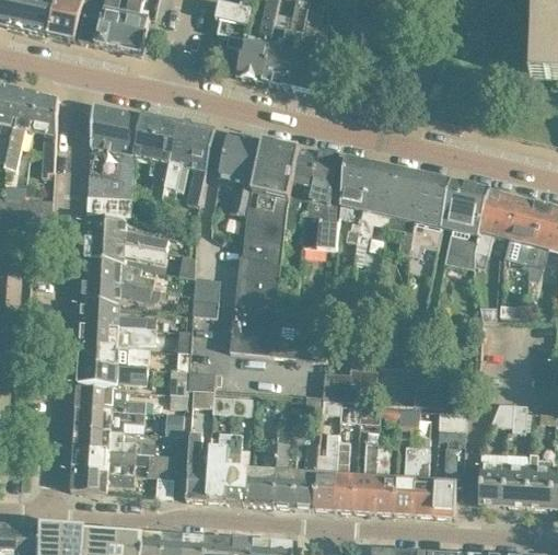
[(0,22),(47,34),(55,0),(0,0),(0,22)]
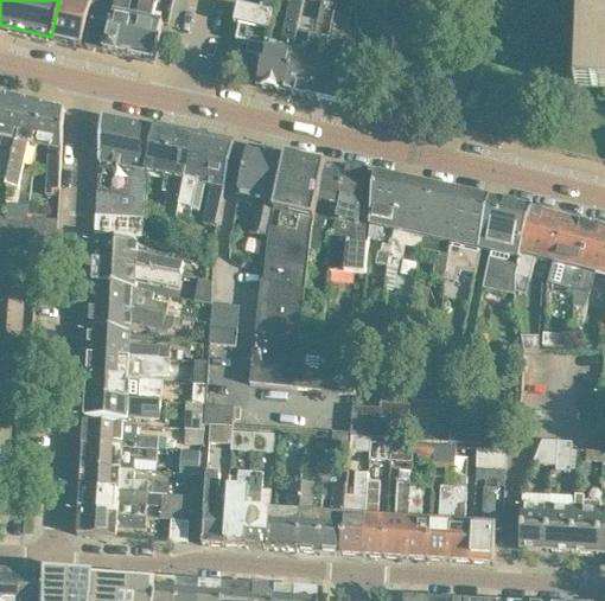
[(59,0),(51,37),(80,43),(88,0),(59,0)]
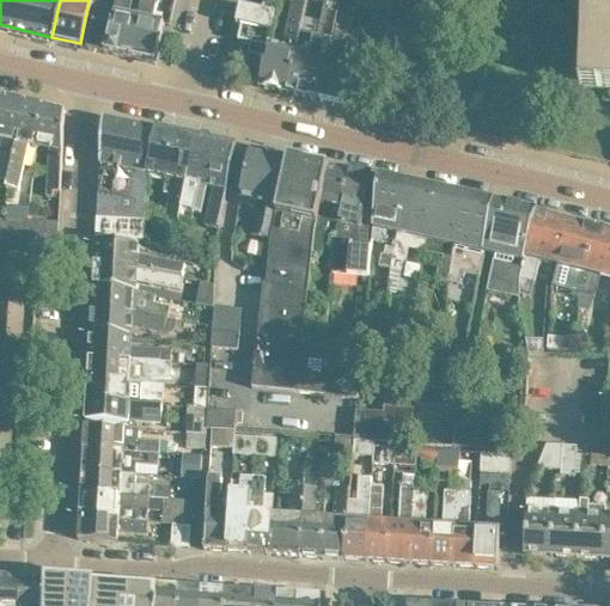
[(89,0),(80,43),(128,54),(140,0),(89,0)]
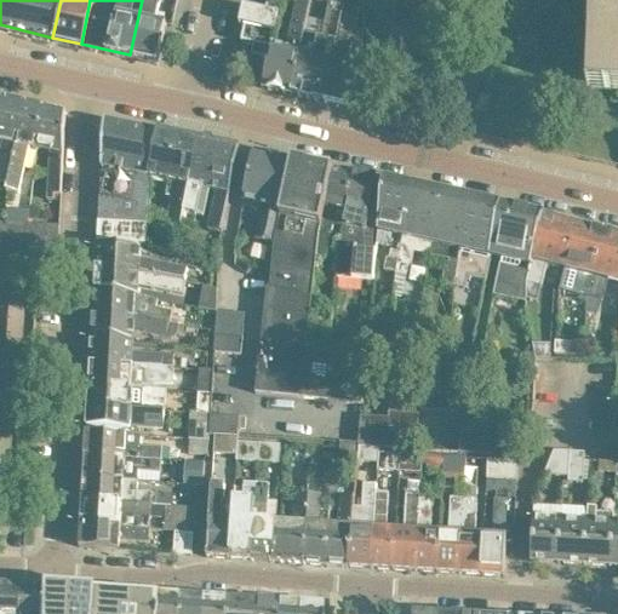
[(142,0),(130,55),(155,59),(164,19),(153,18),(156,0),(142,0)]
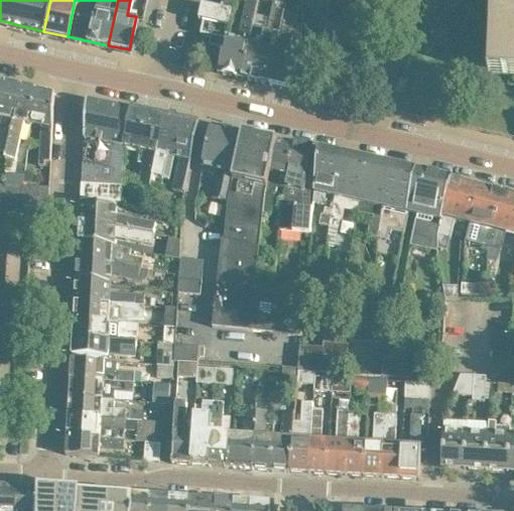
[(222,45),(217,70),(240,75),(252,21),(256,0),(244,0),(239,23),(227,20),(222,45)]
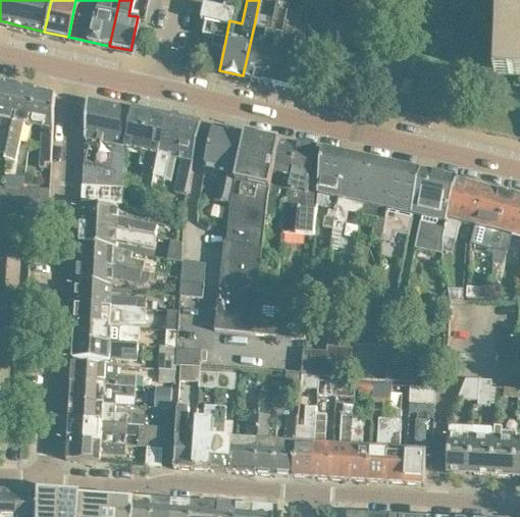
[(255,21),(243,75),(270,82),(287,8),(289,0),(275,0),(270,24),(255,21)]
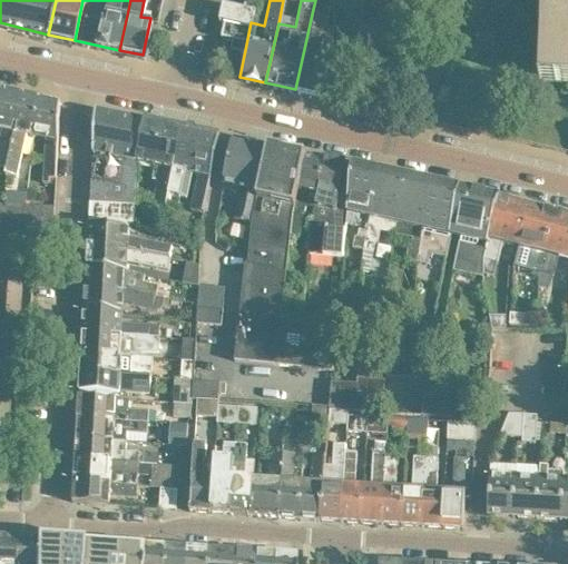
[(540,0),(538,77),(567,78),(567,0),(540,0)]
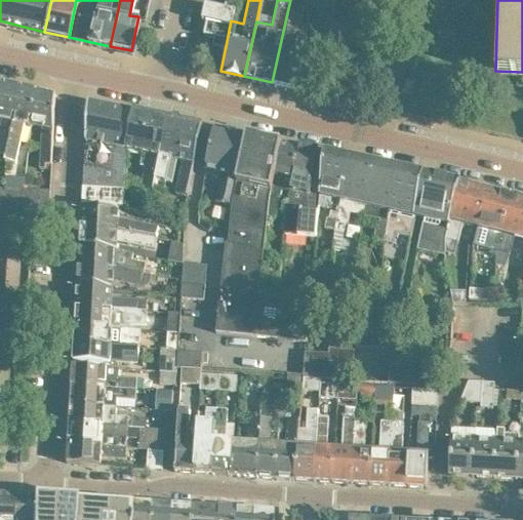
[(217,44),(226,46),(231,21),(234,8),(204,1),(200,17),(204,18),(202,31),(212,33),(212,35),(213,36),(213,34),(219,43),(217,43),(217,44)]
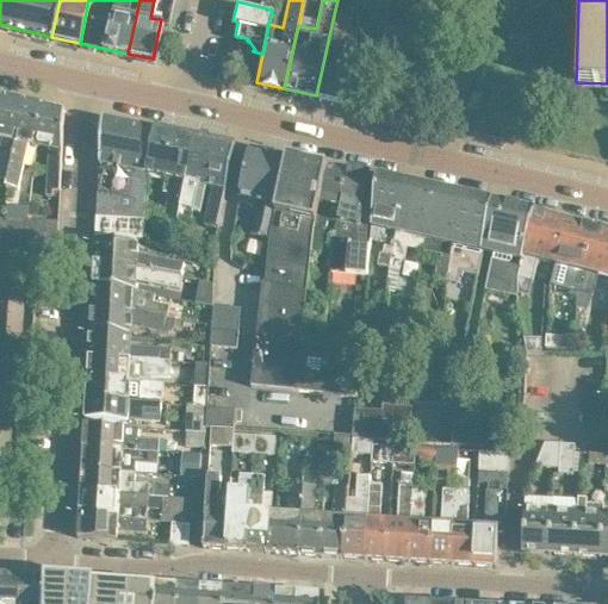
[(349,12),(335,10),(316,95),(351,103),(351,101),(354,25),(348,24),(349,12)]
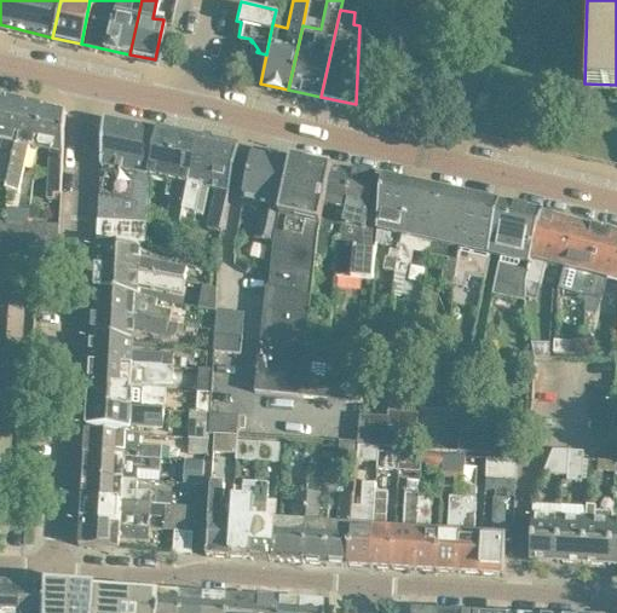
[(23,98),(3,94),(0,104),(0,136),(1,136),(0,140),(0,179),(5,180),(23,98)]
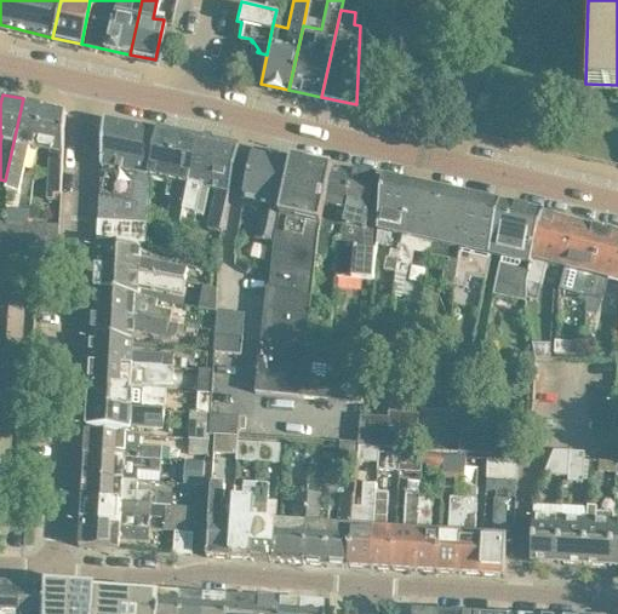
[(26,142),(35,144),(44,103),(23,98),(5,181),(4,185),(16,189),(26,142)]
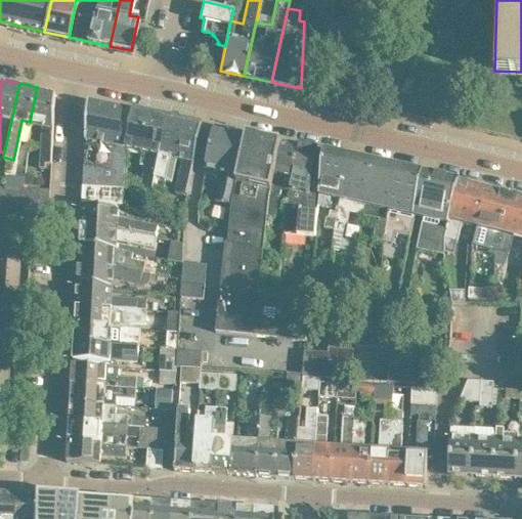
[(53,90),(37,87),(30,122),(40,124),(38,164),(44,165),(44,161),(49,161),(53,90)]
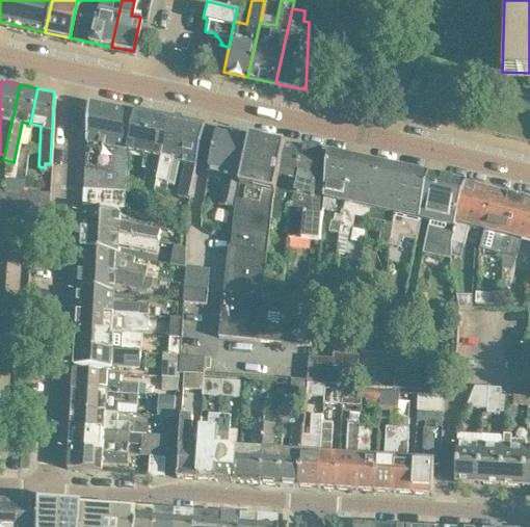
[(126,149),(133,109),(86,99),(82,182),(123,184),(126,149)]
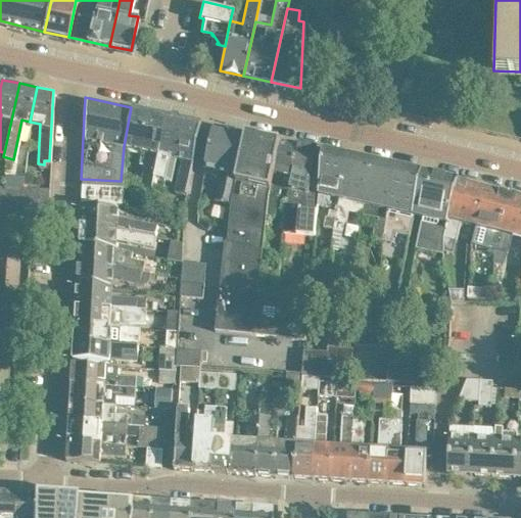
[(124,146),(140,149),(149,110),(131,107),(124,146)]
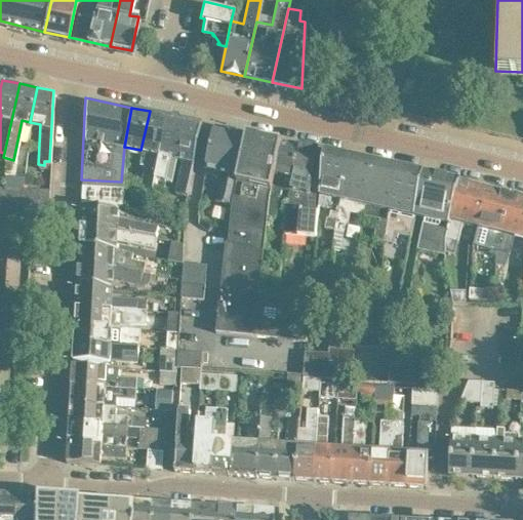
[(141,150),(139,162),(143,163),(139,184),(142,184),(144,184),(152,186),(152,180),(166,115),(150,111),(141,150)]
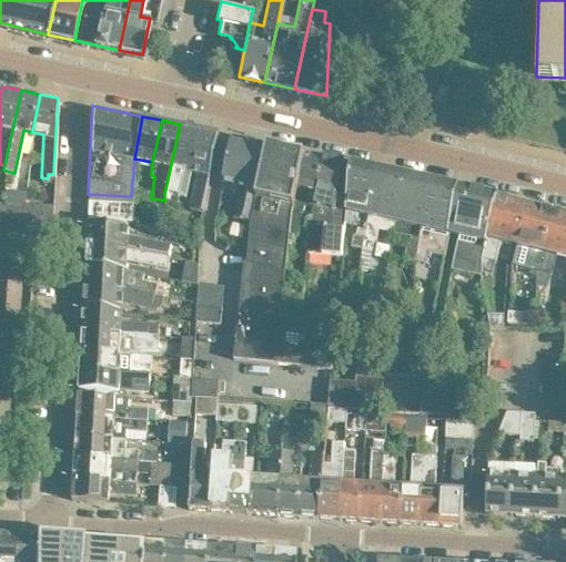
[(189,170),(198,128),(180,124),(164,194),(164,201),(175,203),(179,191),(184,192),(189,170)]
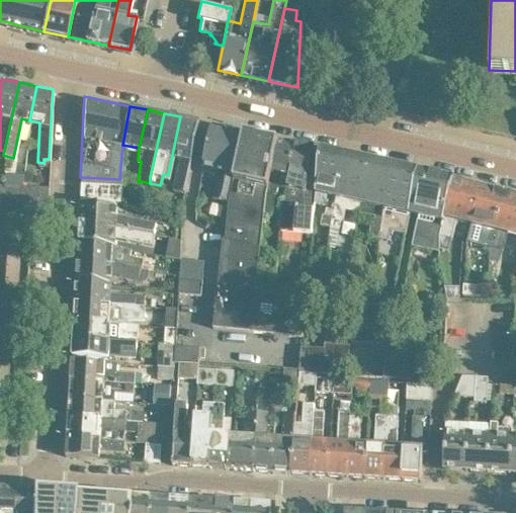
[(180,116),(172,155),(179,156),(173,188),(183,190),(198,120),(180,116)]
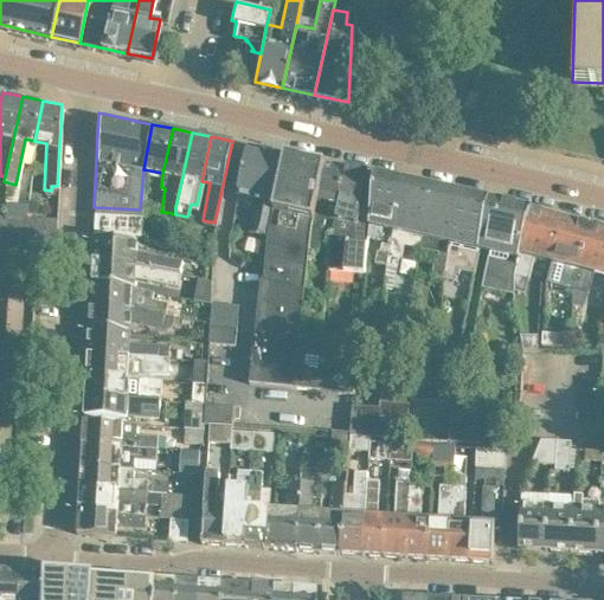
[(245,144),(235,193),(261,199),(259,204),(254,202),(248,230),(265,233),(283,153),(245,144)]
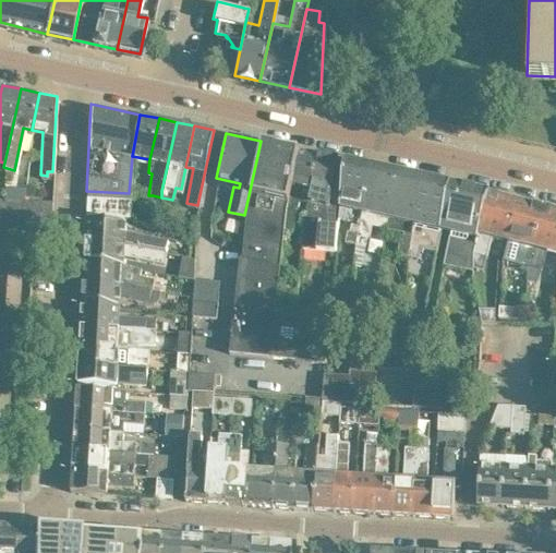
[(285,208),(298,148),(261,141),(244,215),(241,250),(240,255),(238,254),(238,256),(237,263),(236,276),(230,322),(228,350),(267,355),(272,313),(278,255),(281,235),(285,208)]
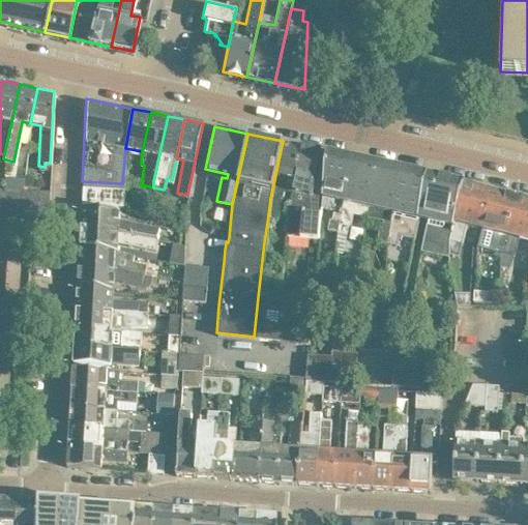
[(292,187),(301,145),(300,145),(288,142),(283,141),(270,198),(267,223),(275,225),(284,186),(292,187)]
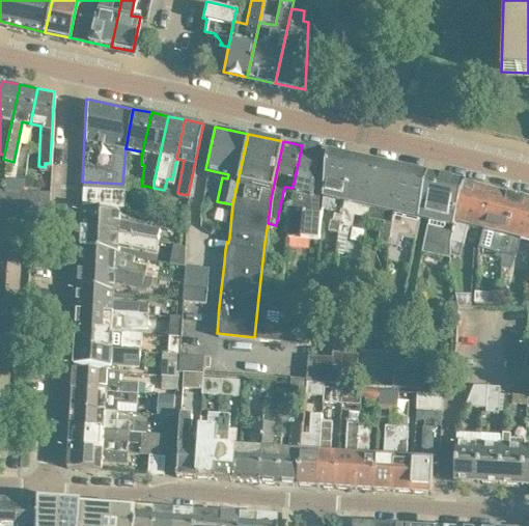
[(288,208),(285,233),(318,237),(321,206),(316,206),(317,192),(311,190),(315,173),(321,149),(302,145),(293,188),(288,208)]
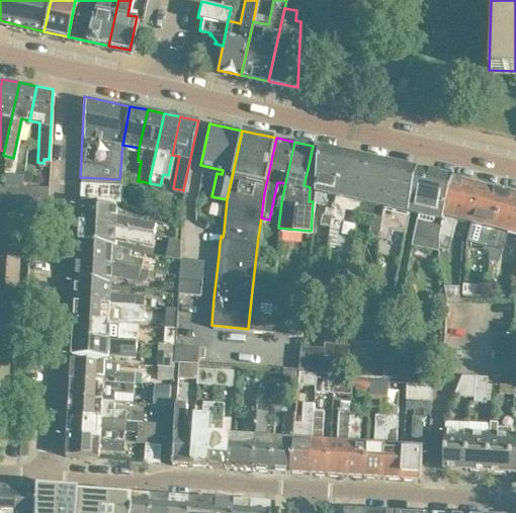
[(329,225),(343,153),(318,147),(313,200),(326,202),(324,214),(322,212),(319,223),(329,225)]
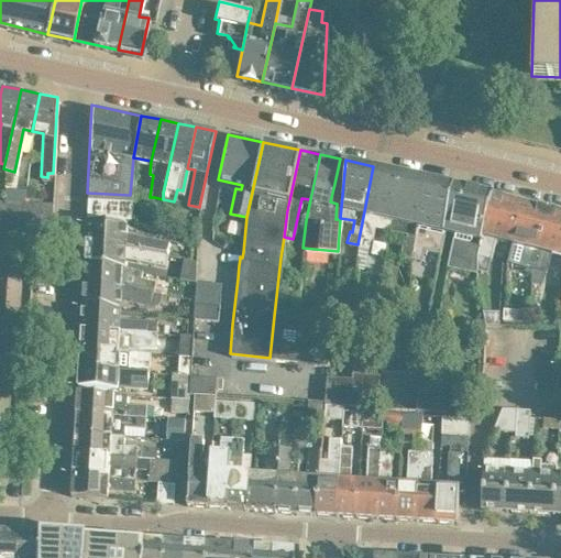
[(373,166),(358,244),(367,247),(369,237),(371,238),(373,226),(387,228),(399,172),(383,168),(373,166)]
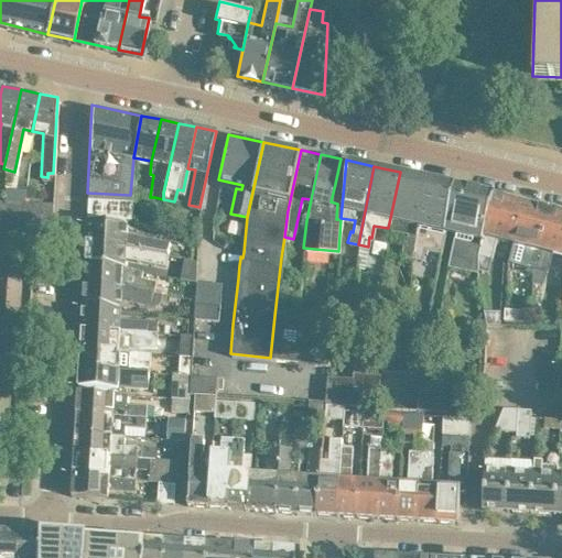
[(400,172),(388,228),(407,232),(404,243),(401,242),(399,253),(410,255),(427,177),(417,175),(400,172)]
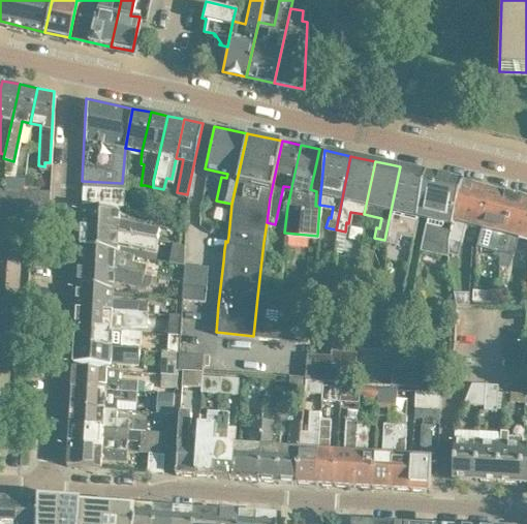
[(384,240),(394,242),(396,232),(411,235),(415,215),(425,174),(426,174),(426,173),(409,168),(400,166),(384,240)]
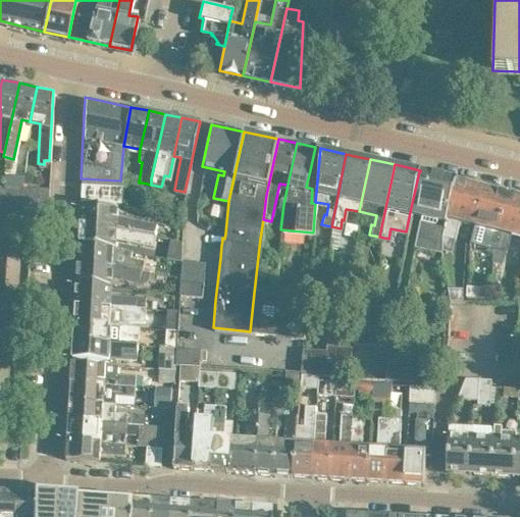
[(419,171),(410,212),(419,214),(414,237),(434,241),(433,247),(442,249),(440,234),(456,179),(457,178),(446,175),(429,171),(428,171),(420,170),(420,171),(419,171)]
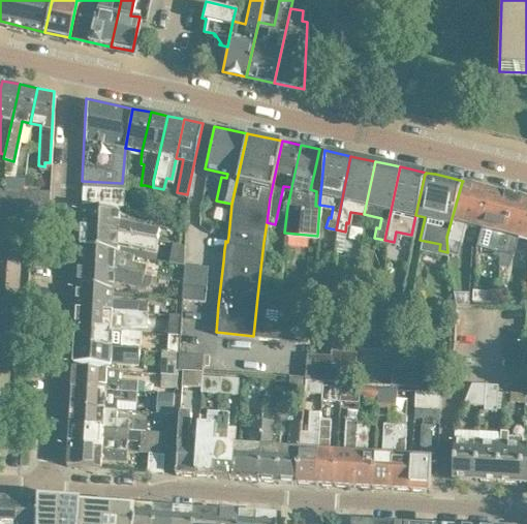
[(462,182),(446,237),(460,241),(464,222),(475,225),(479,226),(484,209),(481,208),(486,188),(482,187),(479,185),(475,184),(472,185),(462,182)]
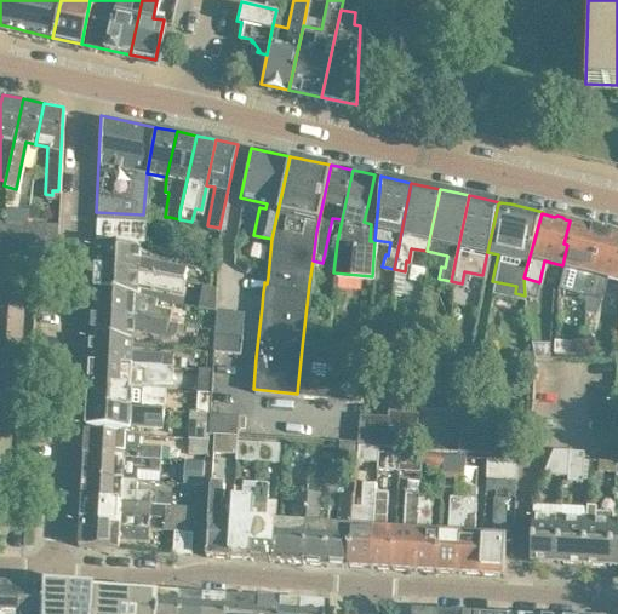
[(96,216),(95,236),(139,240),(142,240),(143,218),(138,218),(96,216)]
